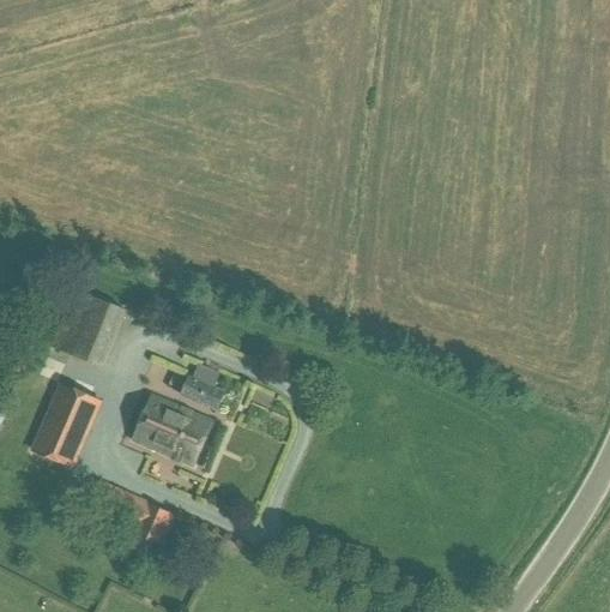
[(72,288),(48,346),(100,367),(124,309),(72,288)]
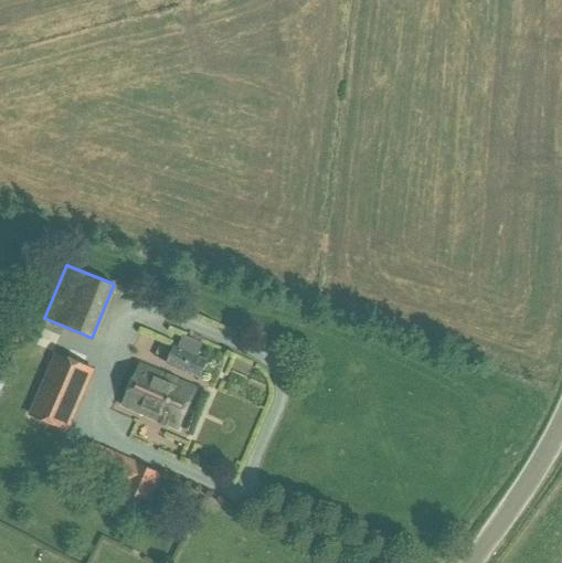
[(171,343),(163,362),(198,378),(207,358),(195,352),(200,342),(181,333),(176,346),(171,343)]
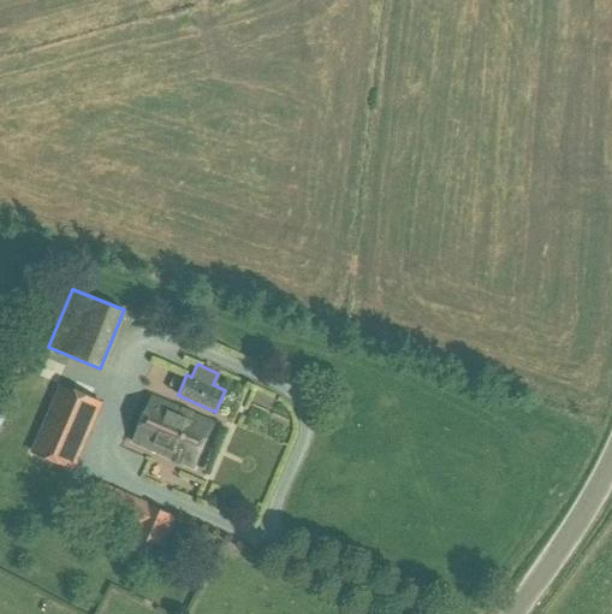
[(70,467),(99,401),(58,384),(30,450),(70,467)]
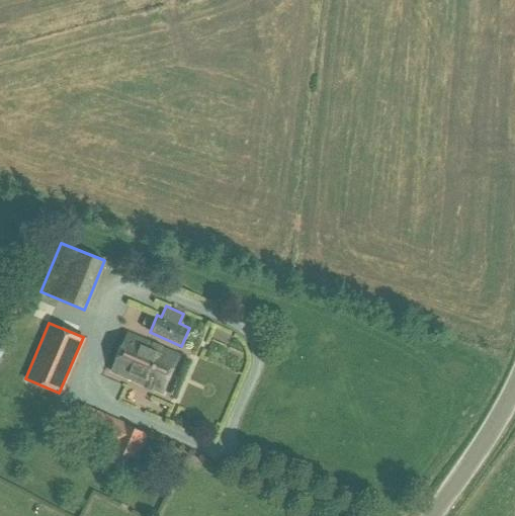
[(127,333),(110,370),(161,392),(177,354),(127,333)]
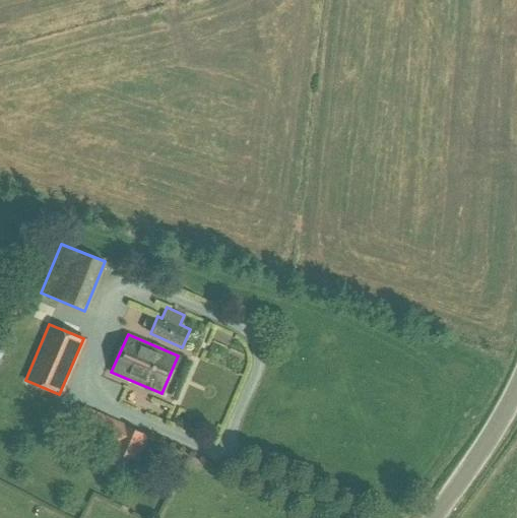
[(85,402),(74,422),(105,437),(102,444),(136,460),(148,435),(128,425),(128,423),(85,402)]
